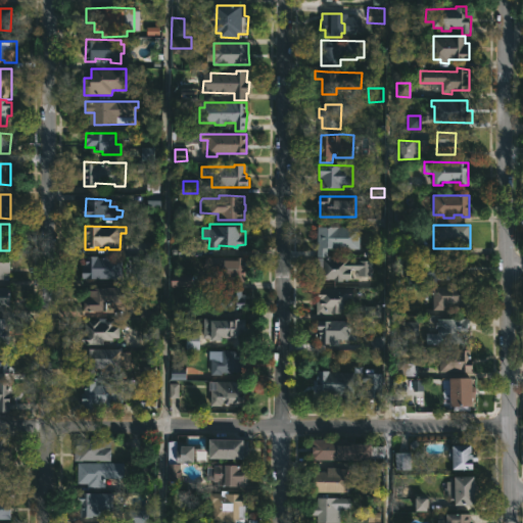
[(361,228),(360,249),(328,248),(328,257),(318,257),(319,227),(361,228)]
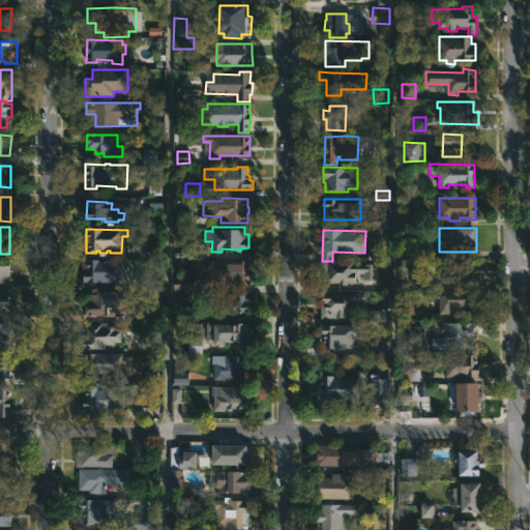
[(124,261),(123,284),(84,283),(84,268),(87,268),(87,260),(106,261),(106,259),(113,260),(113,261),(124,261)]
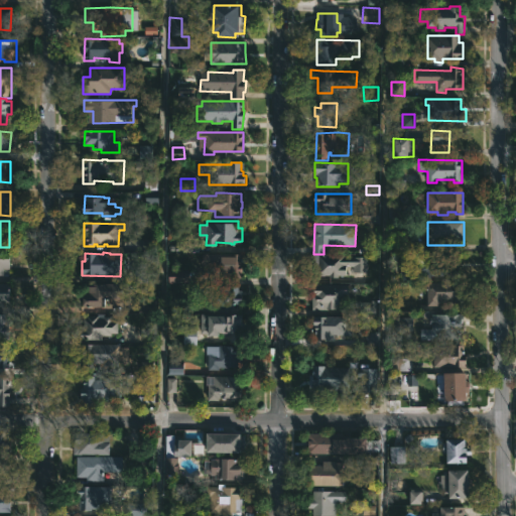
[(0,253),(3,253),(3,257),(10,257),(10,269),(4,269),(4,276),(0,276),(0,253)]
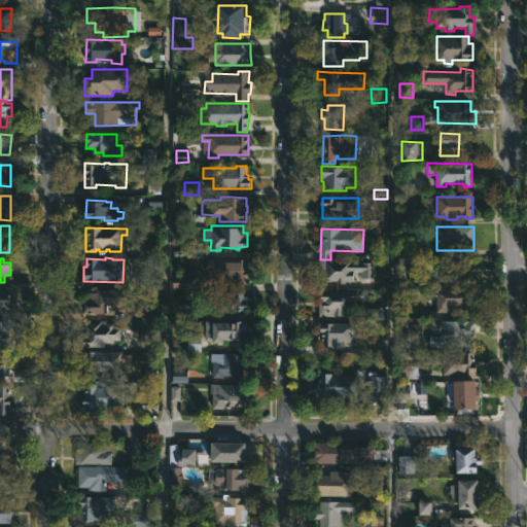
[(250,259),(250,271),(248,271),(247,285),(216,284),(216,281),(207,281),(209,258),(250,259)]
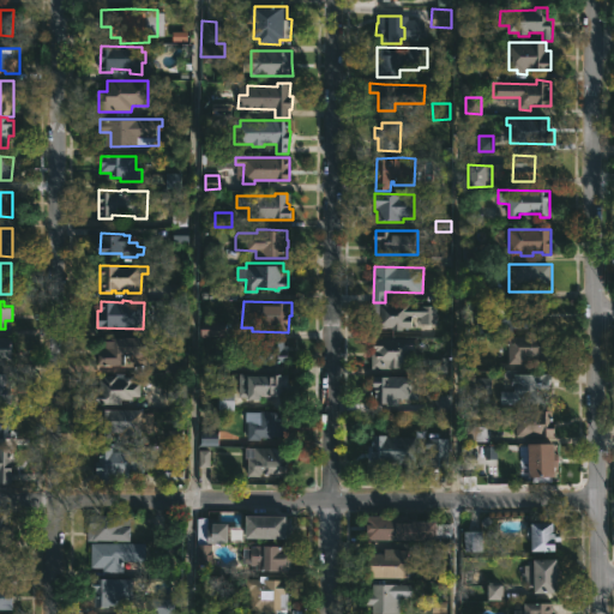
[(409,304),(409,306),(438,306),(438,325),(421,325),(421,318),(413,317),(413,332),(392,332),(392,327),(387,327),(387,330),(371,330),(371,304),(409,304)]
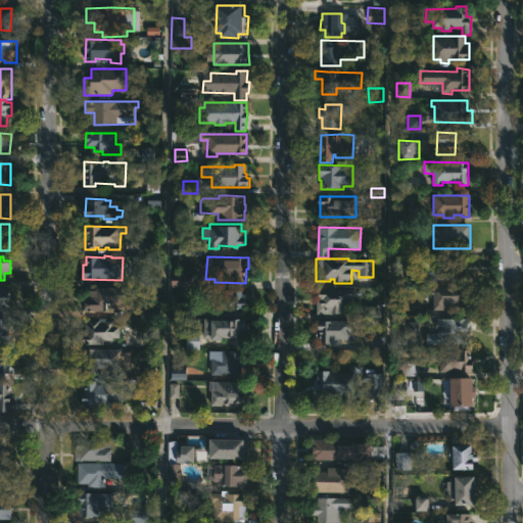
[(460,258),(460,266),(463,266),(463,271),(466,271),(465,280),(437,280),(437,286),(426,286),(426,277),(416,277),(416,284),(407,283),(407,266),(429,266),(429,258),(460,258)]
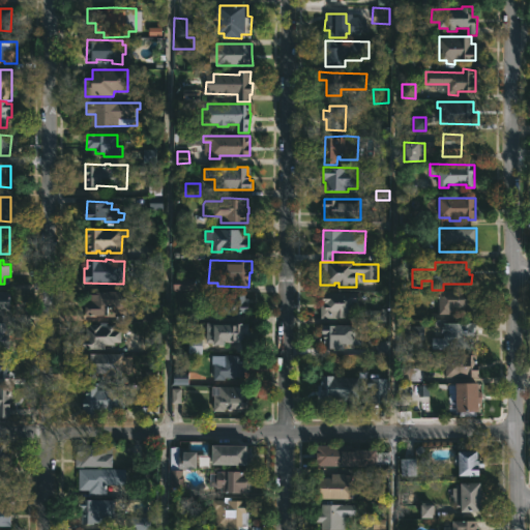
[(153,278),(138,278),(138,290),(153,290),(153,278)]
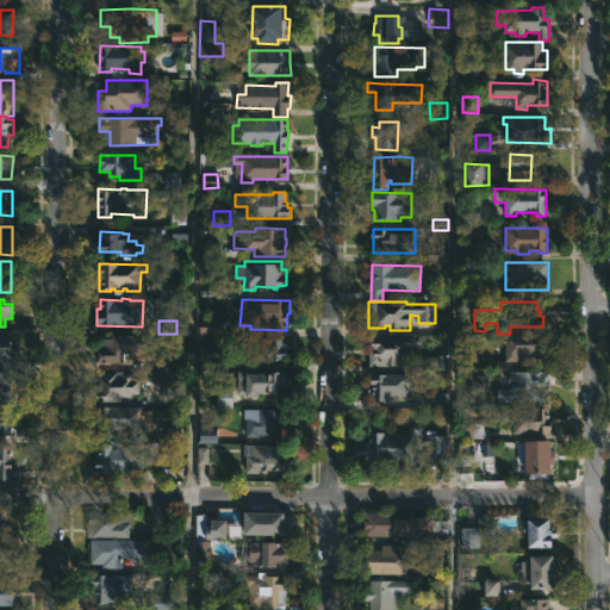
[(199,335),(223,335),(222,321),(199,321),(199,335)]
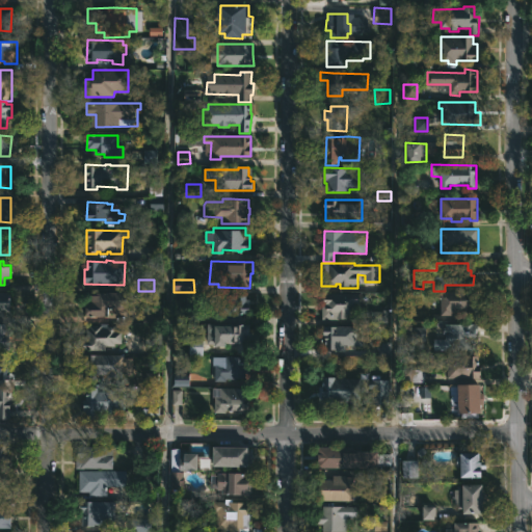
[(478,294),(478,314),(460,314),(460,312),(451,312),(451,314),(441,315),(441,291),(478,290),(478,294)]
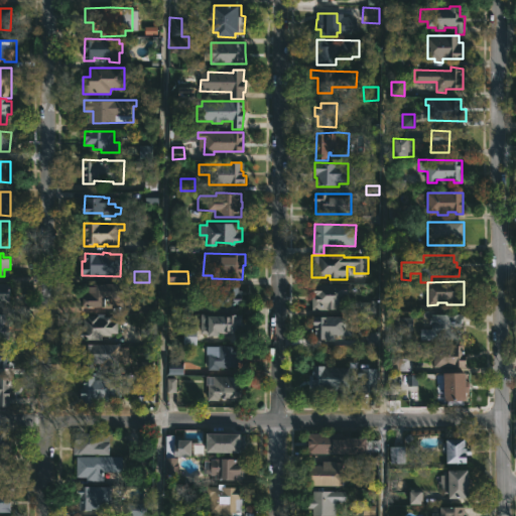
[(11,299),(11,303),(4,303),(4,306),(0,306),(0,283),(11,284),(11,299)]
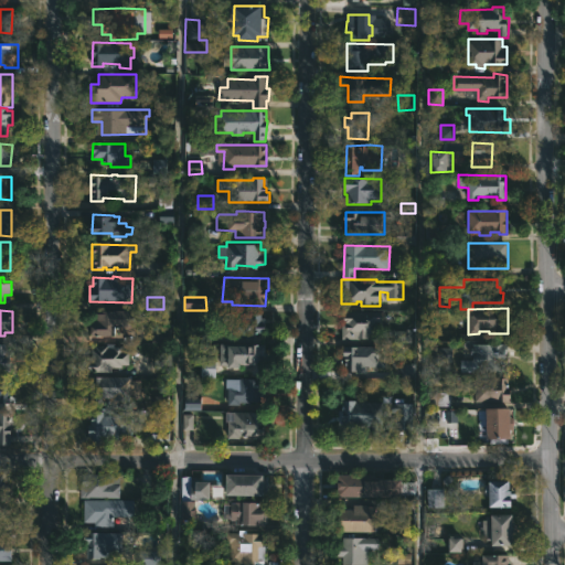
[(112,336),(92,336),(92,319),(95,319),(95,310),(137,310),(136,327),(116,327),(116,336),(112,336)]
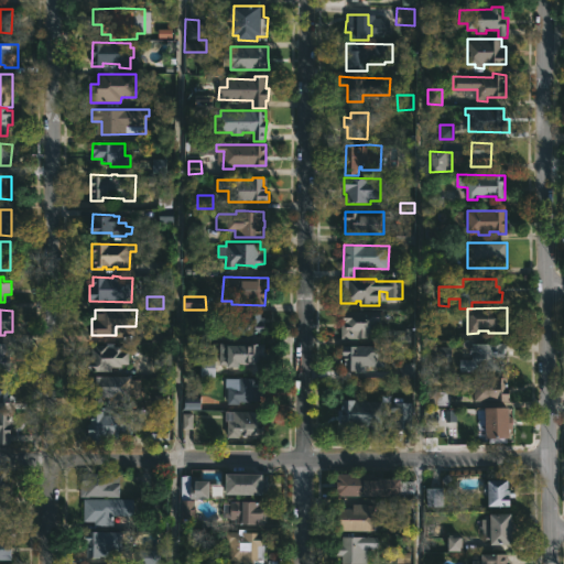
[(261,317),(261,322),(264,322),(264,332),(259,332),(259,338),(229,338),(229,311),(261,311),(261,317)]
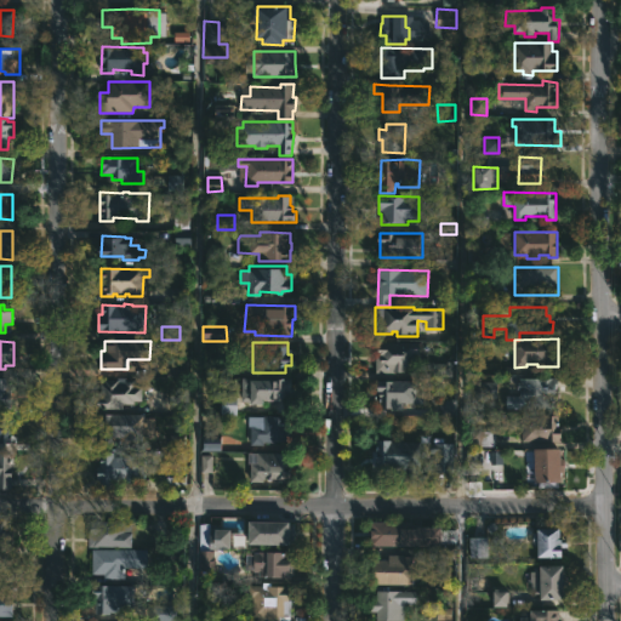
[(405,372),(376,372),(376,342),(420,343),(420,354),(415,354),(415,368),(405,368),(405,372)]
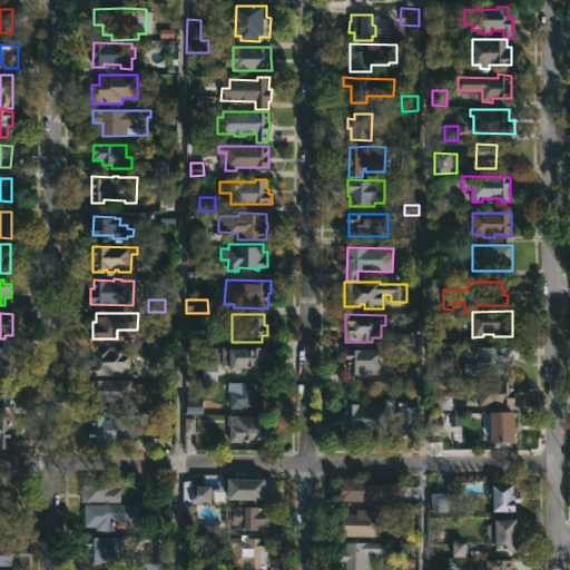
[(396,346),(415,346),(414,333),(396,333),(396,346)]
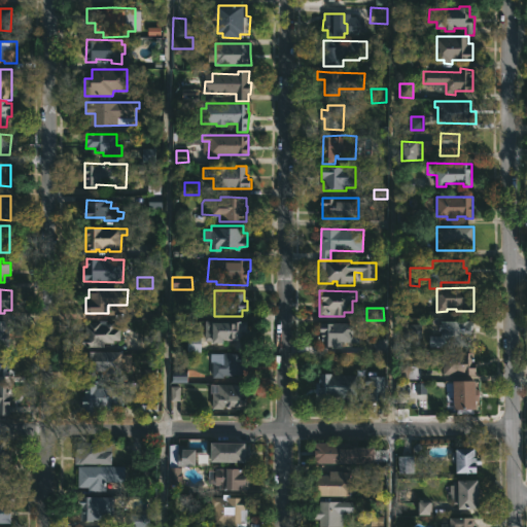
[(0,320),(6,320),(6,328),(9,328),(9,347),(1,347),(1,345),(0,345),(0,320)]
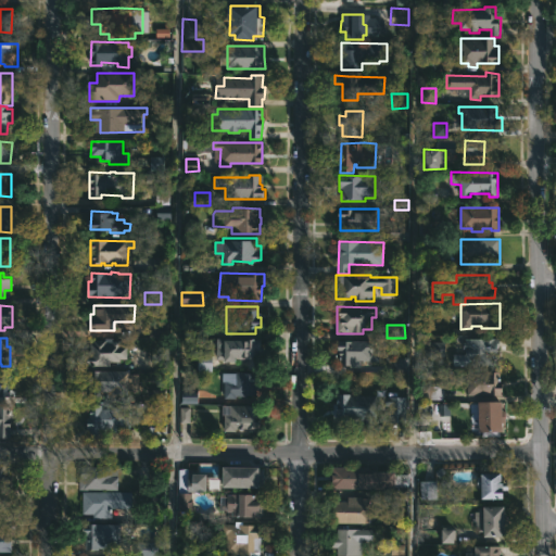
[(113,338),(113,340),(121,340),(121,348),(127,348),(127,359),(121,359),(121,363),(110,363),(110,366),(97,366),(97,363),(87,363),(87,355),(90,355),(90,344),(93,344),(93,340),(105,340),(105,338),(113,338)]
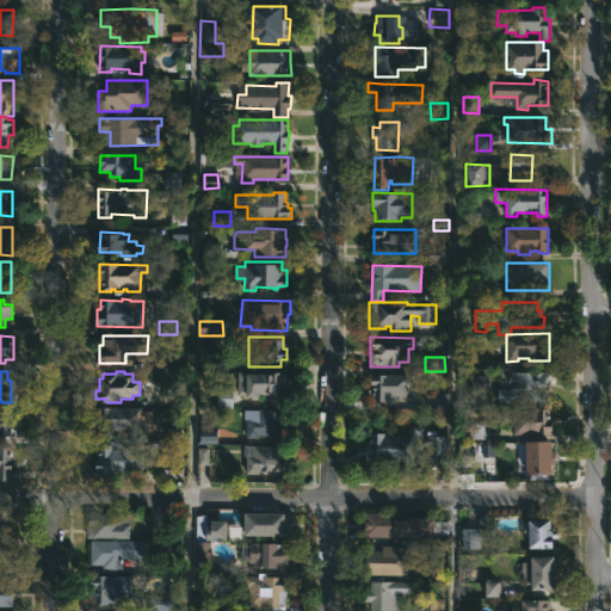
[(544,402),(513,403),(512,372),(549,371),(549,377),(547,377),(548,396),(543,396),(544,402)]
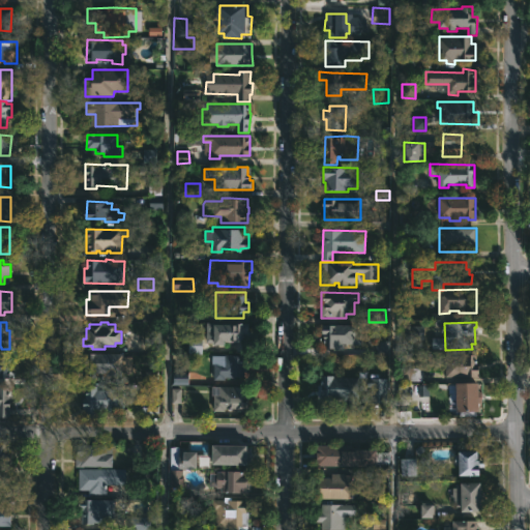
[(248,323),(248,330),(252,330),(252,339),(249,339),(248,352),(237,352),(237,343),(225,343),(225,345),(206,342),(206,330),(214,330),(214,323),(248,323)]
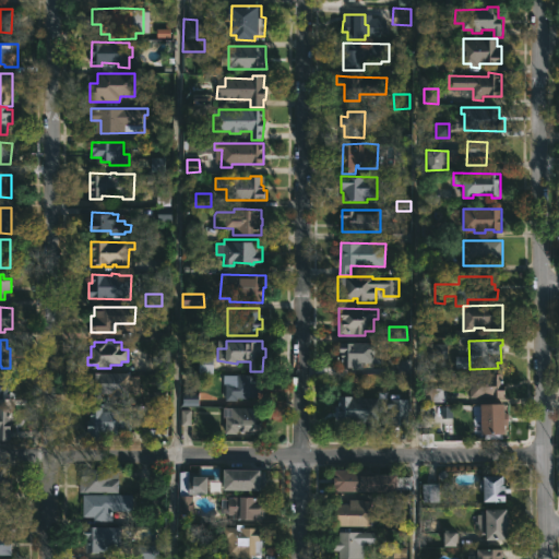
[(381,355),(381,364),(364,364),(364,369),(344,368),(344,354),(341,354),(341,343),(378,343),(377,353),(381,353),(381,355)]
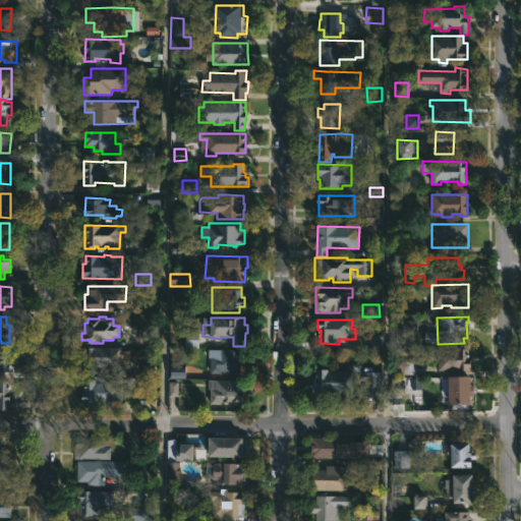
[(416,321),(399,321),(398,334),(415,334),(416,321)]
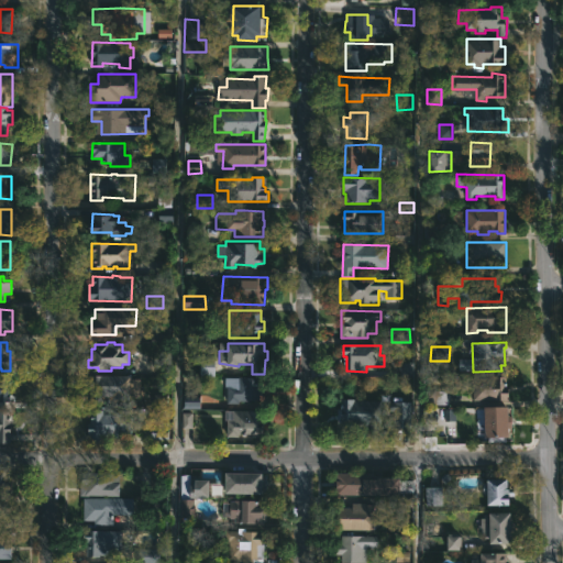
[(213,376),(214,359),(200,357),(199,375),(213,376)]
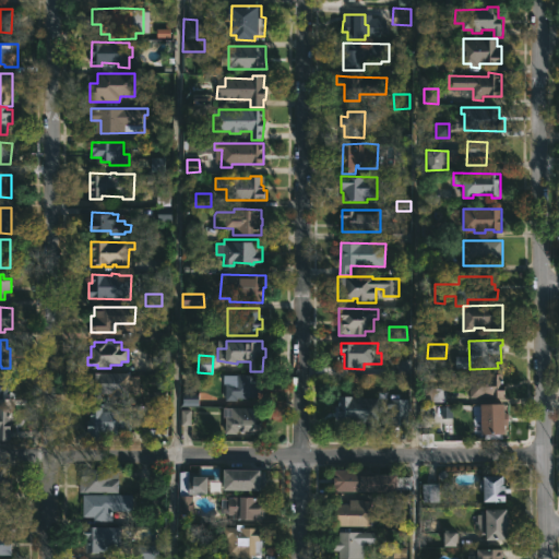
[(408,373),(409,359),(397,359),(396,372),(408,373)]
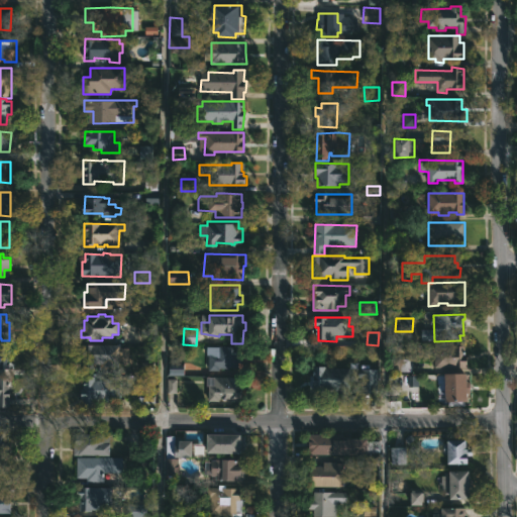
[(129,348),(129,365),(115,365),(115,368),(105,368),(105,365),(94,365),(93,372),(85,372),(84,345),(121,345),(121,348),(129,348)]
